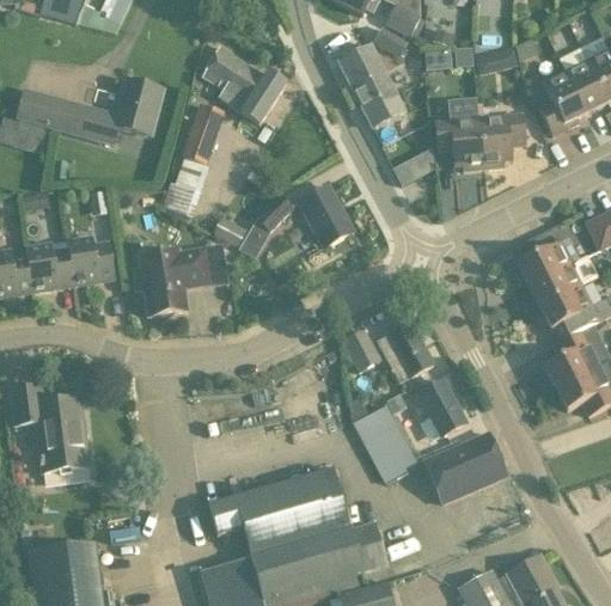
[(77,24),(84,5),(86,0),(43,0),(38,14),(60,20),(63,5),(66,6),(61,17),(77,24)]
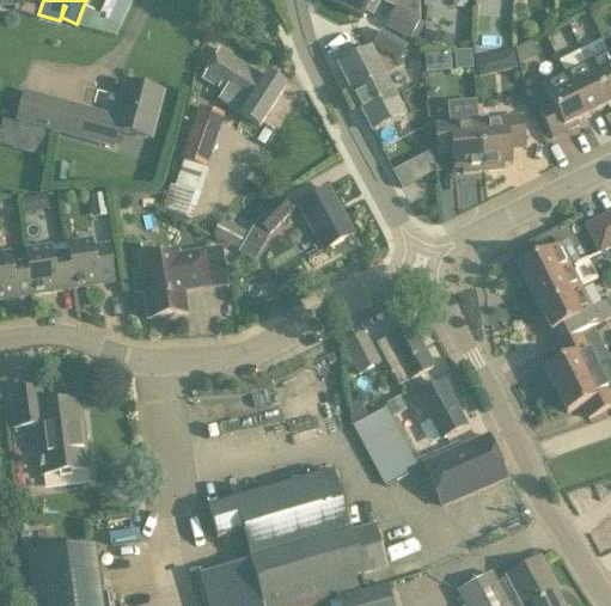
[(105,0),(101,11),(84,5),(77,24),(116,34),(132,0),(105,0)]
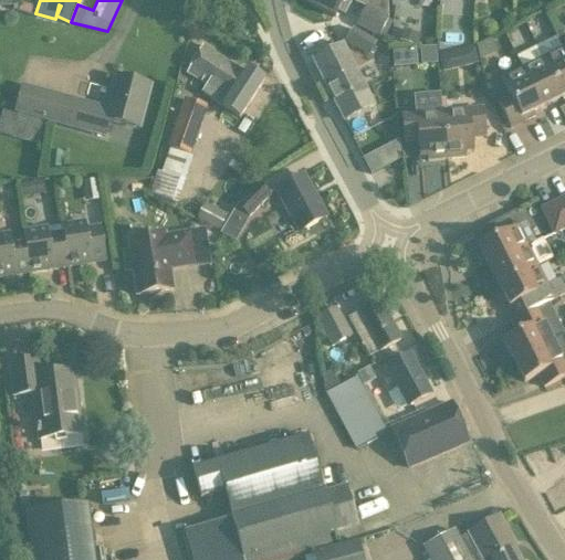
[(345,12),(352,0),(357,0),(365,4),(356,22),(379,34),(389,16),(388,0),(307,0),(335,13),(338,9),(345,12)]
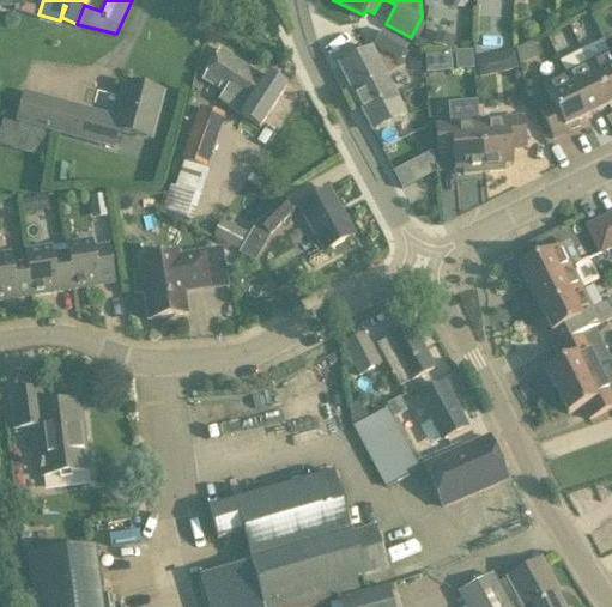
[(400,56),(410,41),(383,26),(375,42),(400,56)]
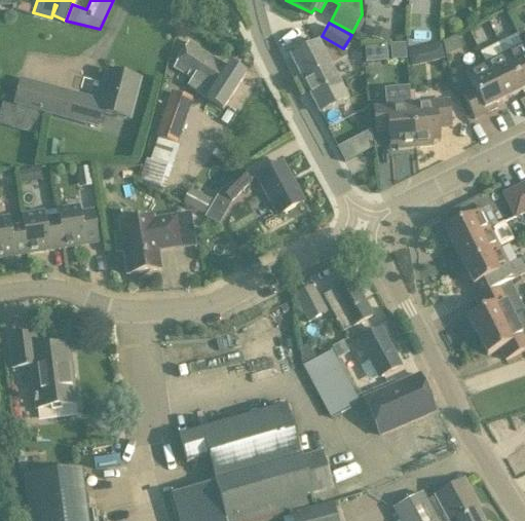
[(518,32),(499,42),(504,51),(522,87),(524,86),(524,45),(523,42),(518,32)]
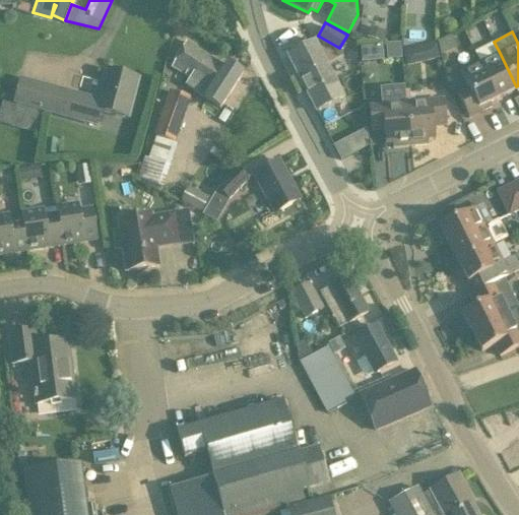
[(344,93),(316,39),(287,53),(316,109),(344,93)]
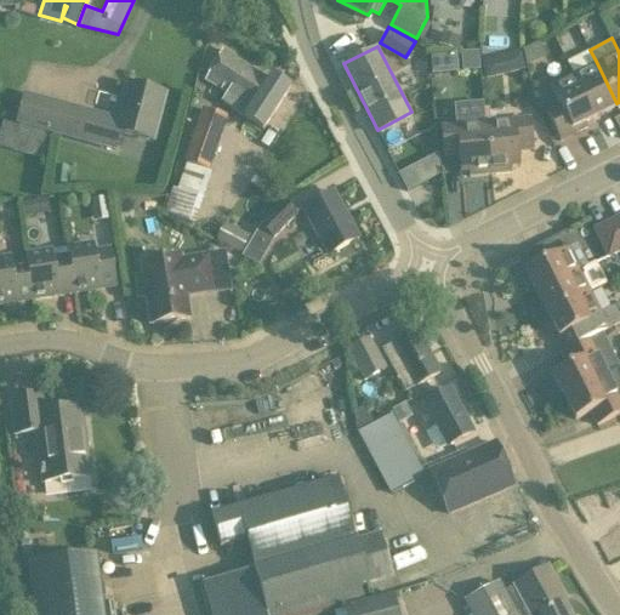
[(227,91),(221,100),(237,109),(263,126),(290,84),(272,73),(268,77),(222,47),(204,77),(227,91)]
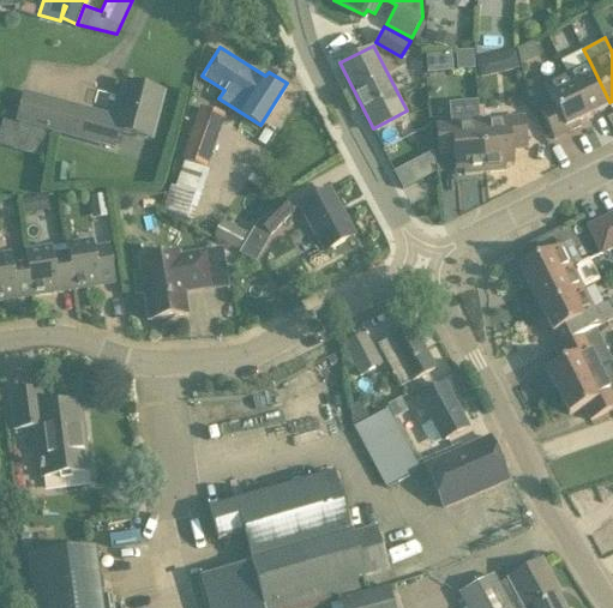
[(514,47),(476,56),(481,72),(518,62),(514,47)]
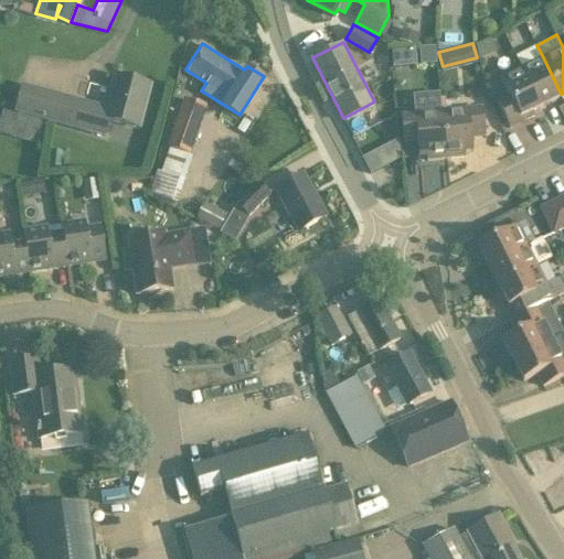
[(413,47),(391,50),(392,65),(414,63),(413,47)]
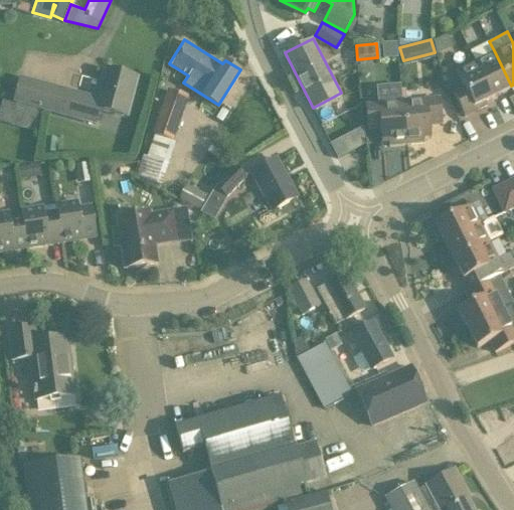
[(511,87),(494,50),(476,59),(493,95),(511,87)]
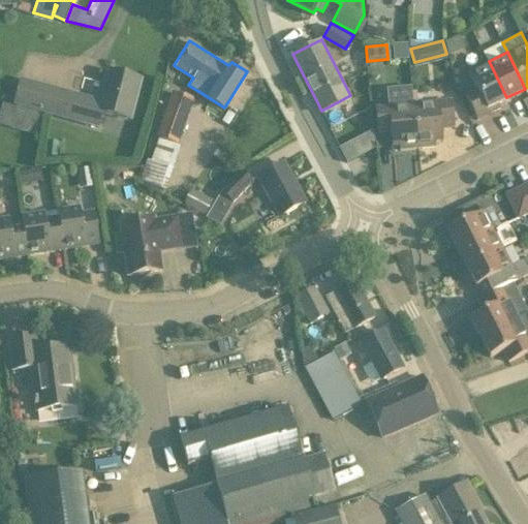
[(489,61),(469,71),(476,87),(464,92),(477,118),(501,106),(498,102),(506,97),(489,61)]
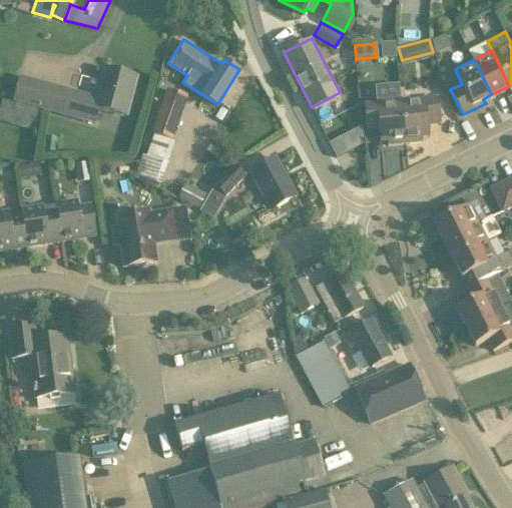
[(0,117),(36,128),(43,105),(94,119),(98,106),(126,114),(136,75),(105,66),(96,98),(19,77),(14,98),(18,99),(17,102),(3,98),(0,108),(0,117)]
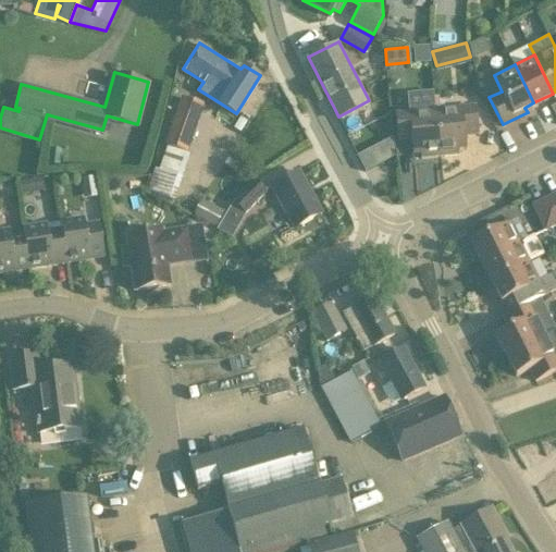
[(425,87),(404,89),(406,106),(427,103),(425,87)]
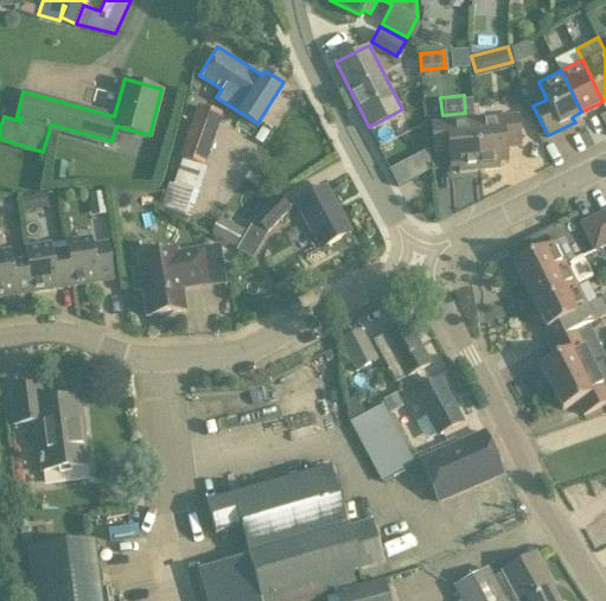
[(170,181),(161,205),(190,213),(198,192),(208,165),(205,164),(212,145),(216,133),(223,113),(198,102),(180,154),(183,155),(173,183),(170,181)]
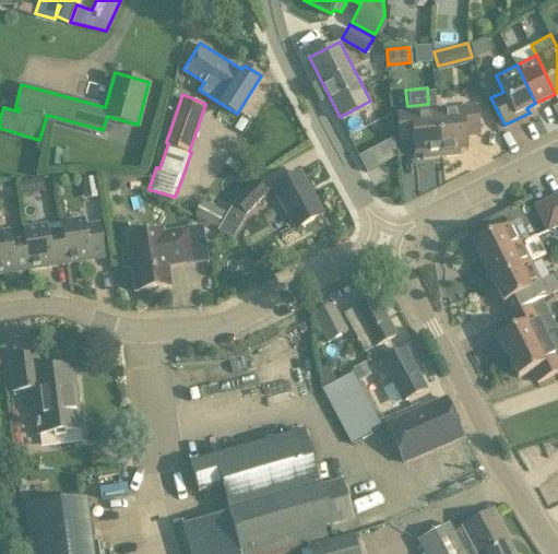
[(478,104),(438,107),(442,154),(461,152),(461,148),(469,148),(467,134),(481,133),(478,104)]
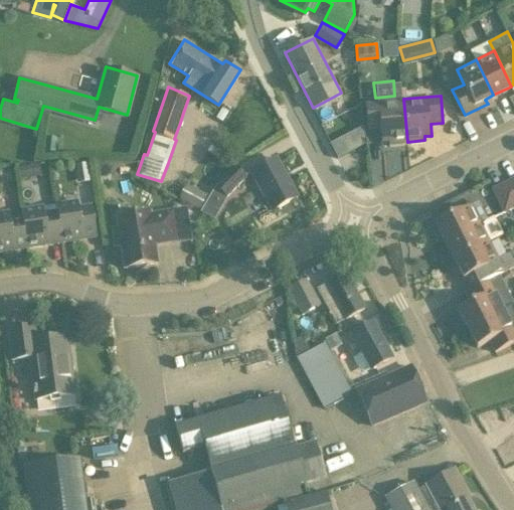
[(403,99),(378,102),(365,103),(367,130),(380,129),(382,141),(389,140),(389,144),(407,142),(403,99)]
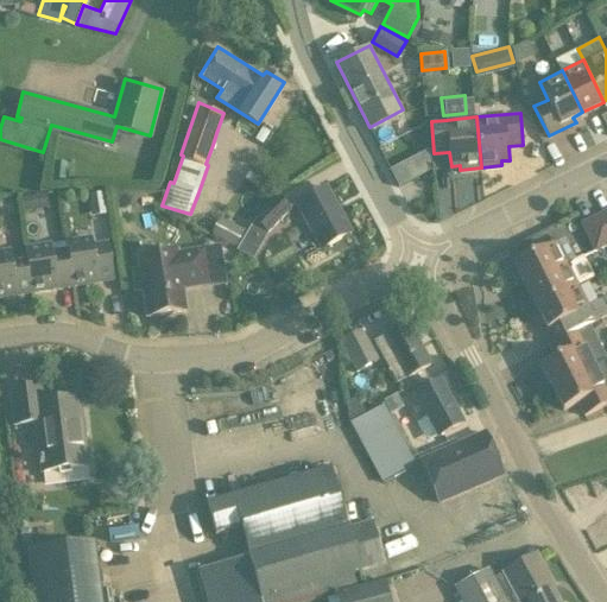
[(351,230),(326,184),(297,201),(321,246),(351,230)]
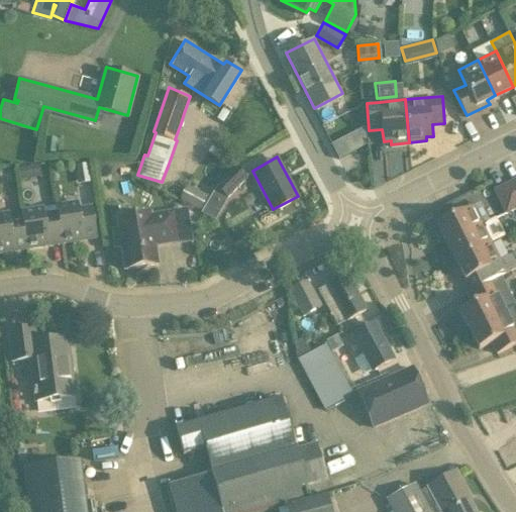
[(247,176),(236,164),(215,184),(216,186),(202,210),(215,218),(227,196),(247,176)]
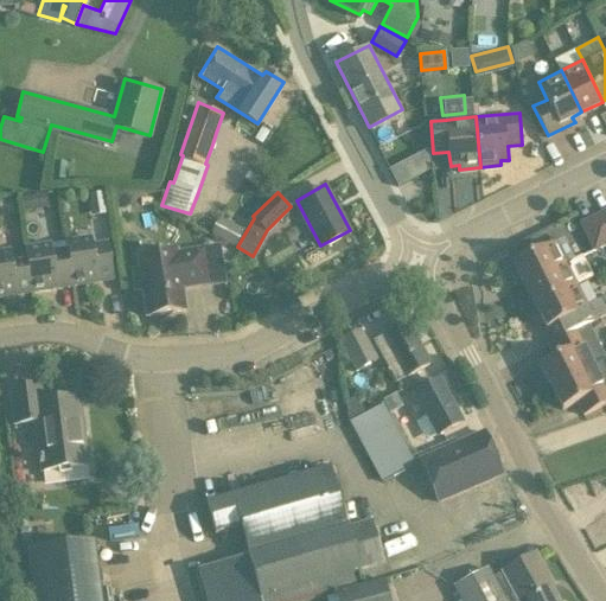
[(605,206),(595,211),(605,232),(605,206)]
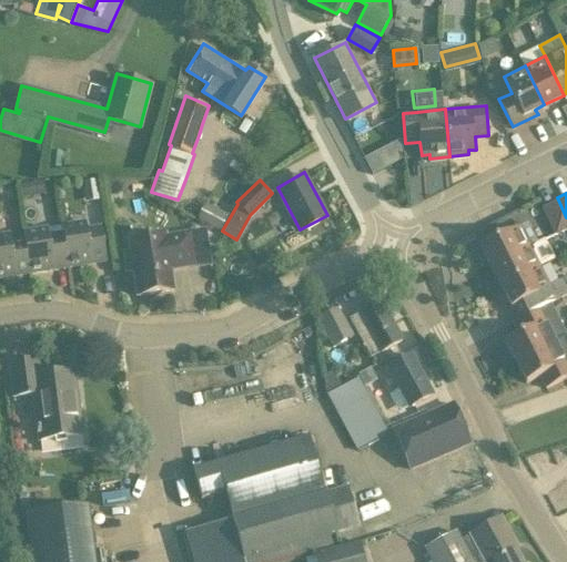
[(566,217),(557,197),(542,205),(556,233),(566,227),(566,217)]
